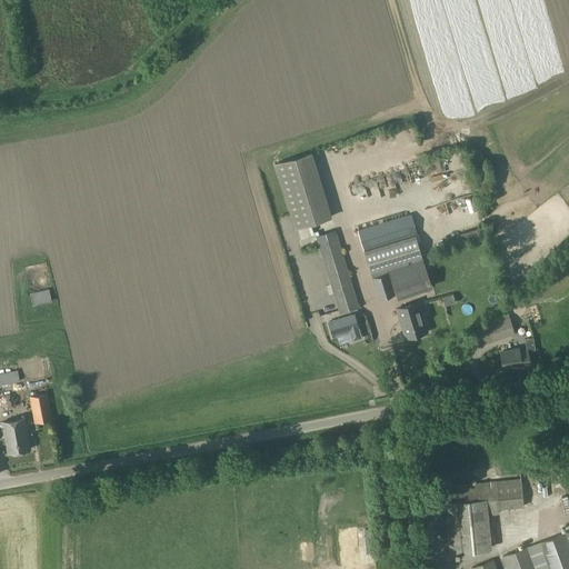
[(308,149),(272,161),(292,223),(329,212),(308,149)]
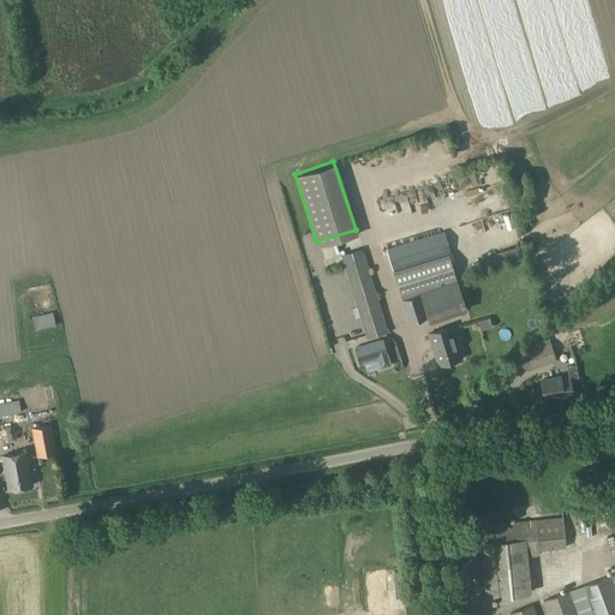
[(443,256),(436,234),(388,250),(412,321),(429,315),(430,317),(467,304),(451,254),(443,256)]
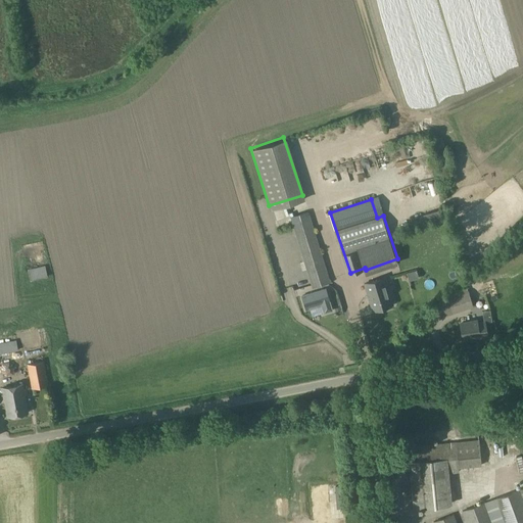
[(313,287),(331,281),(311,215),(292,220),(313,287)]
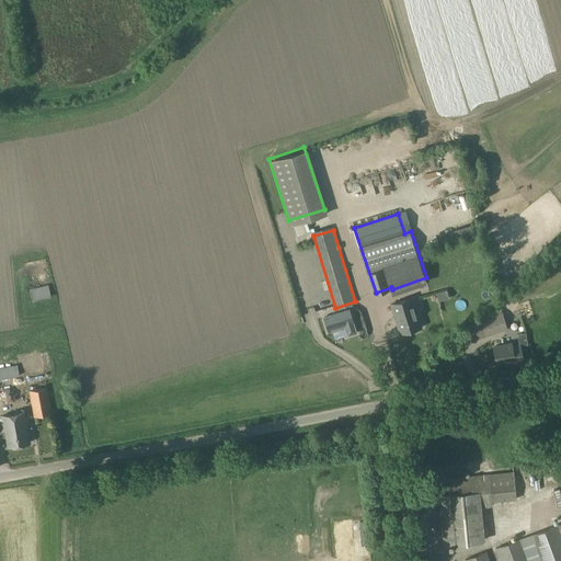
[(32,299),(52,295),(48,284),(30,288),(32,299)]
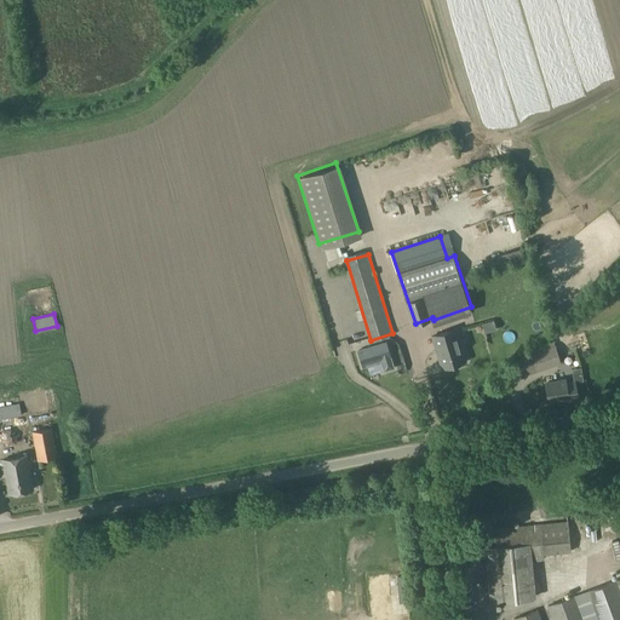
[(442,368),(465,361),(457,329),(432,337),(442,368)]
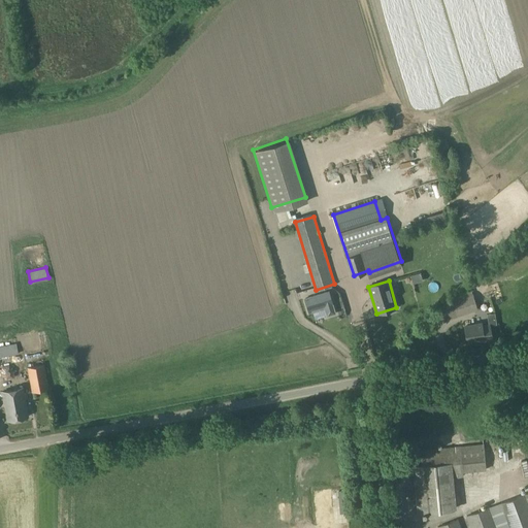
[(327,292),(303,299),(307,312),(321,307),(323,315),(333,311),(327,292)]
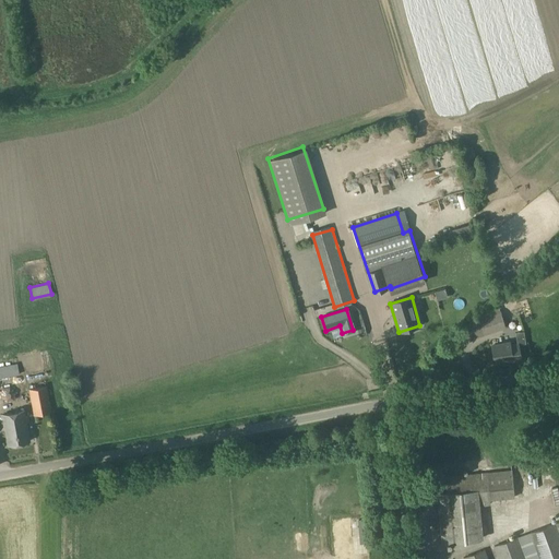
[(466,340),(507,326),(500,309),(461,321),(466,340)]
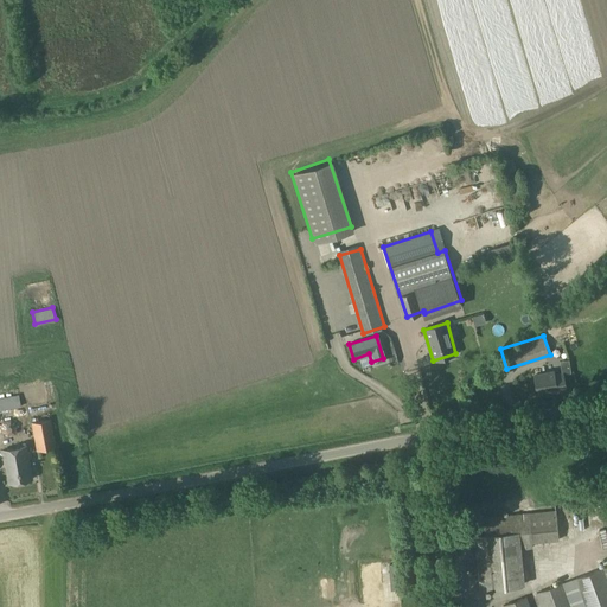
[(555,374),(554,371),(535,375),(537,394),(557,390),(556,389),(567,388),(564,372),(555,374)]
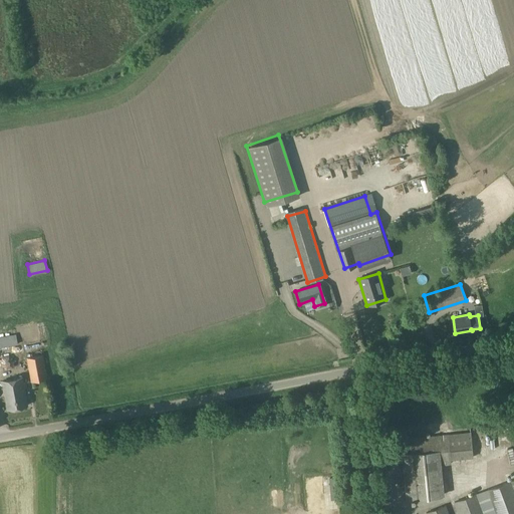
[(0,346),(17,343),(16,334),(0,336),(0,346)]
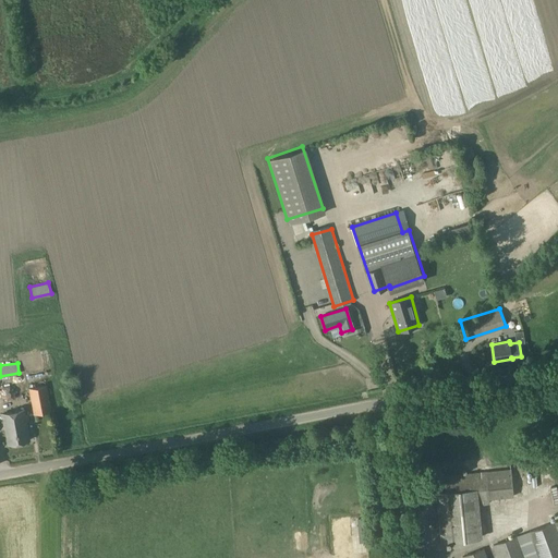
[(36,414),(52,411),(48,386),(32,389),(36,414)]
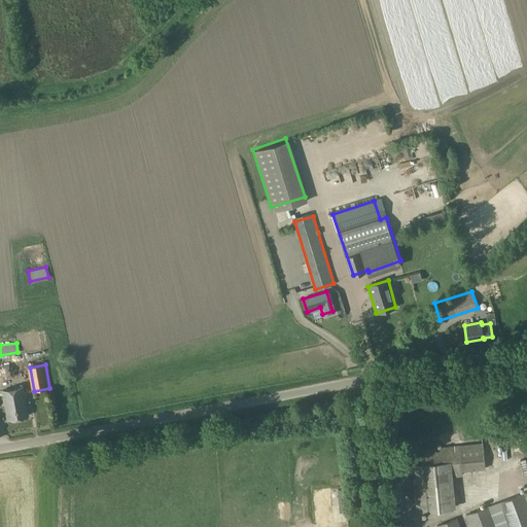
[(7,419),(29,416),(24,387),(2,391),(7,419)]
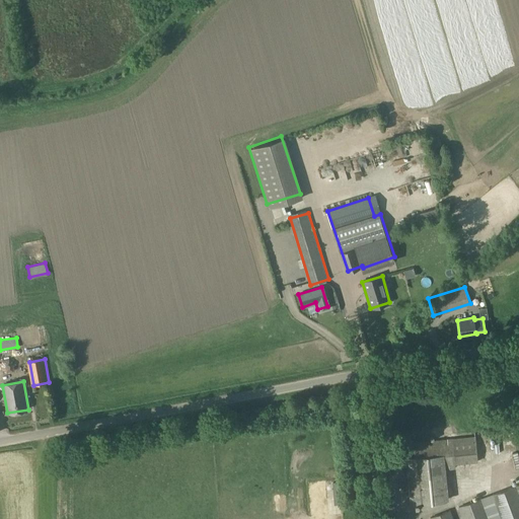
[(411,504),(449,501),(446,467),(456,466),(456,462),(477,461),(475,437),(415,442),(416,458),(406,459),(411,504)]
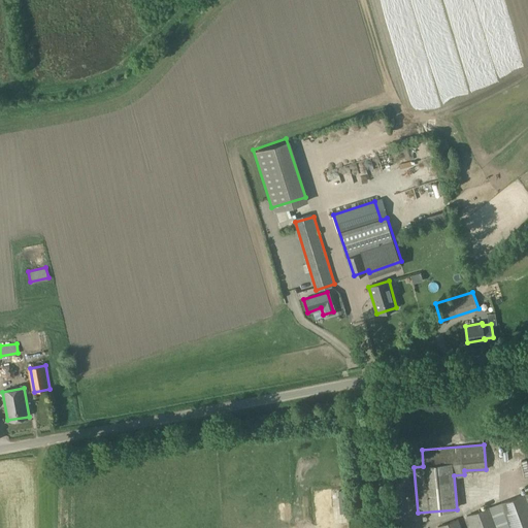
[(411,491),(396,493),(398,515),(414,513),(411,491)]
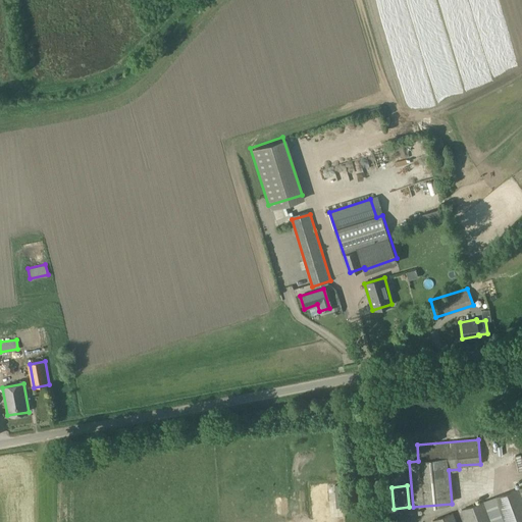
[(504,521),(521,521),(521,485),(494,497),(504,521)]
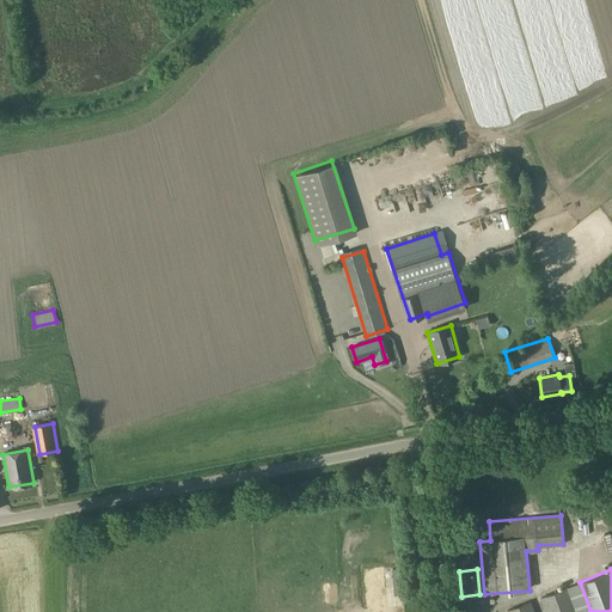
[(545,611),(575,611),(567,587),(540,598),(545,611)]
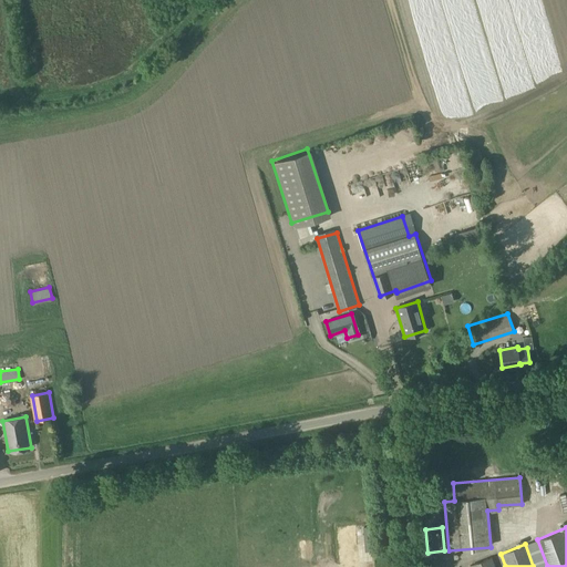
[(470,566),(493,566),(491,557),(470,565),(470,566)]
